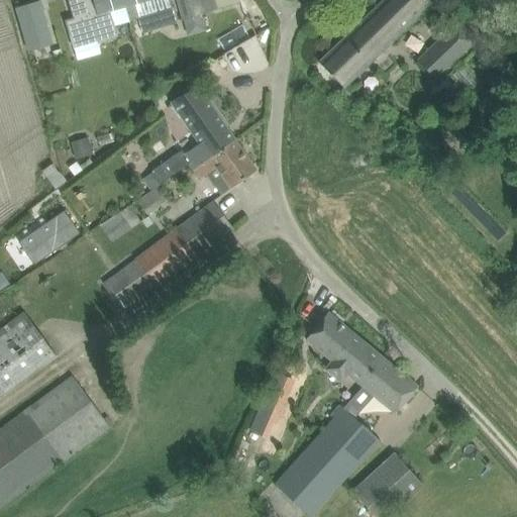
[(114,25),(129,20),(123,0),(69,0),(74,18),(66,21),(70,35),(93,28),(96,37),(116,32),(114,25)]
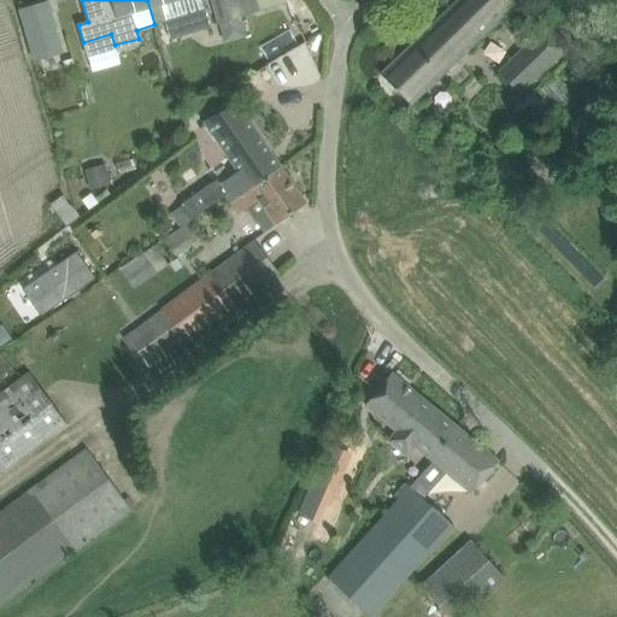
[(147,0),(154,24),(166,21),(206,9),(203,0),(147,0)]
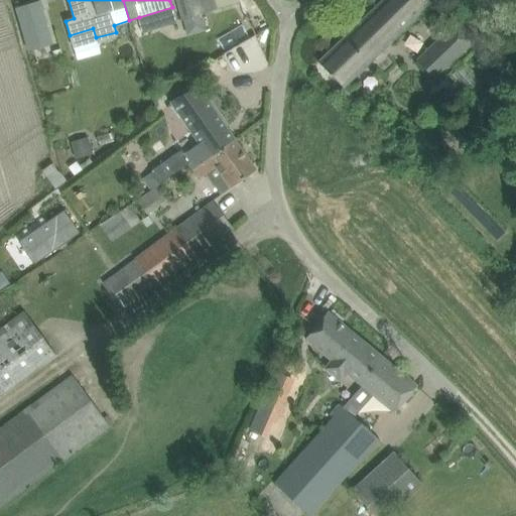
[(176,0),(182,19),(203,13),(240,3),(239,0),(176,0)]
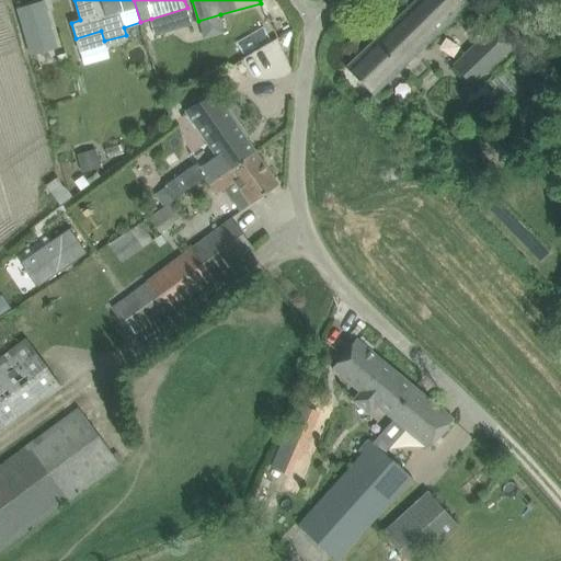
[(373,95),(389,80),(470,0),(416,0),(346,68),(373,95)]
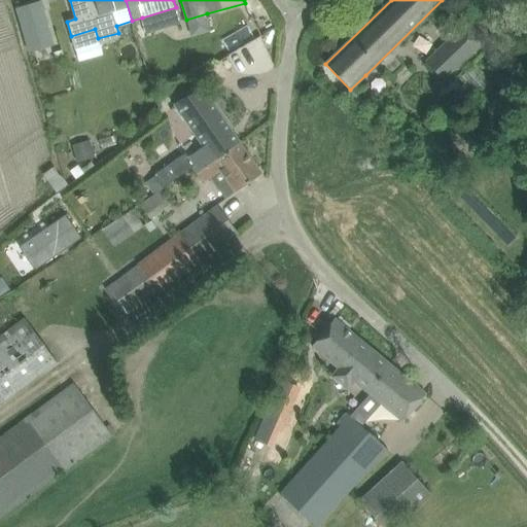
[(16,8),(29,51),(53,45),(40,1),(16,8)]
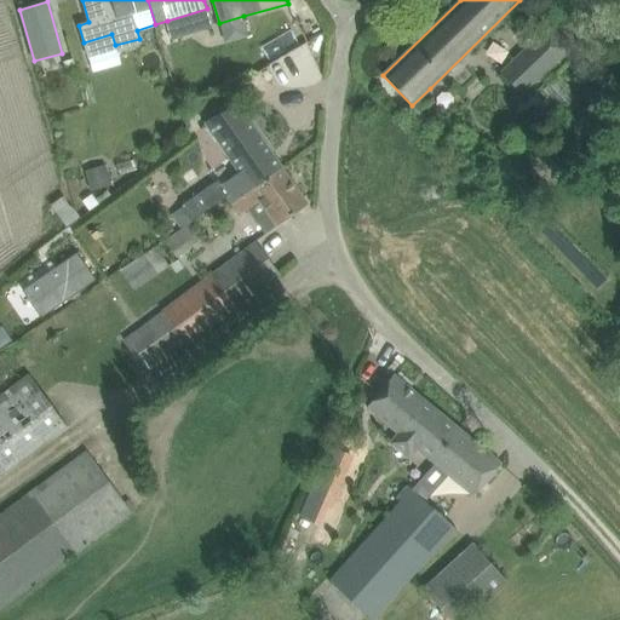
[(523,95),(573,46),(551,23),(500,73),(523,95)]
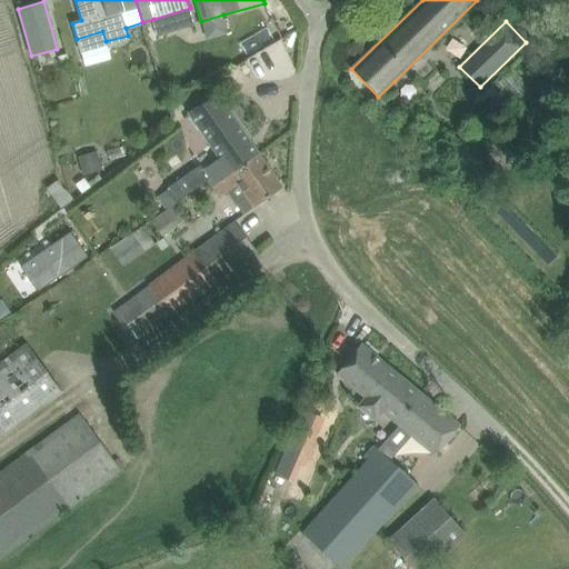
[(201,165),(167,188),(168,190),(177,202),(208,181),(209,182),(210,185),(217,180),(219,183),(259,155),(217,95),(188,111),(220,158),(203,169),(201,165)]
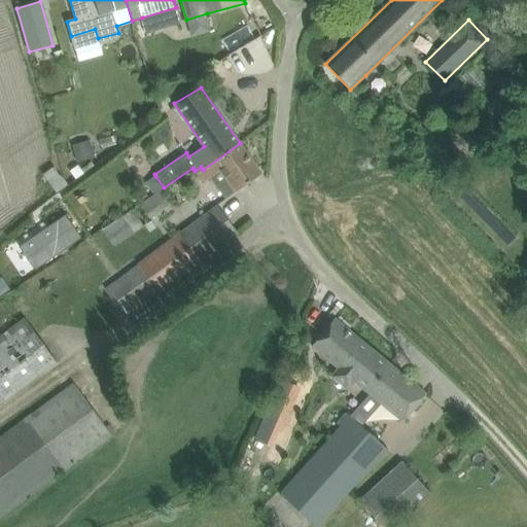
[(201,167),(195,171),(203,182),(210,178),(224,199),(236,191),(261,174),(240,143),(203,170),(201,167)]
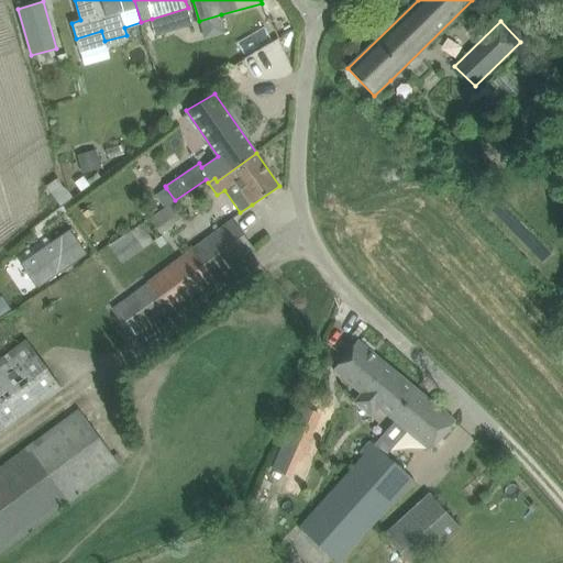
[(98,156),(79,162),(83,174),(101,168),(98,156)]
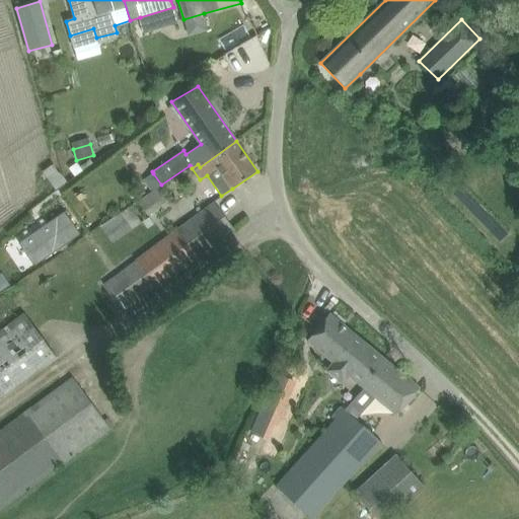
[(53,163),(42,171),(55,190),(67,181),(60,171),(59,172),(53,163)]
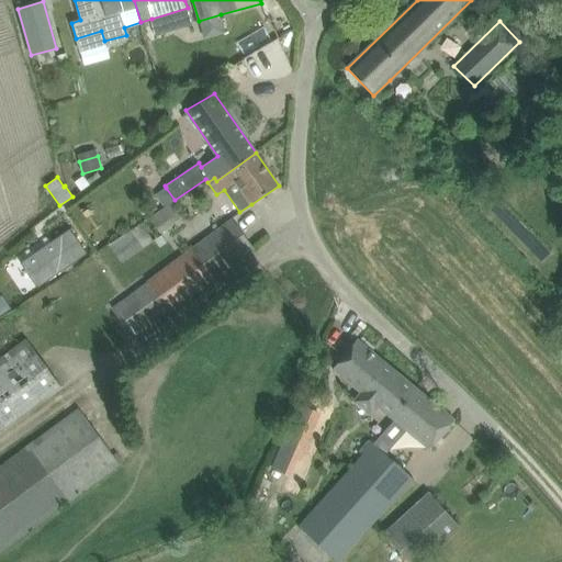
[(83,177),(75,182),(81,191),(90,186),(83,177)]
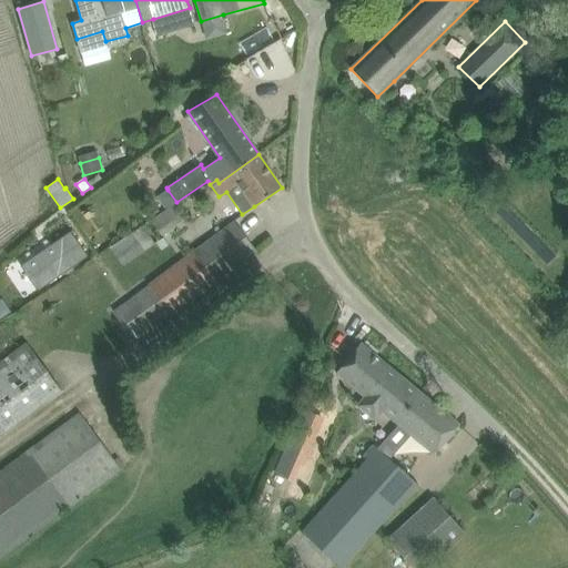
[(162,235),(182,222),(172,208),(152,221),(162,235)]
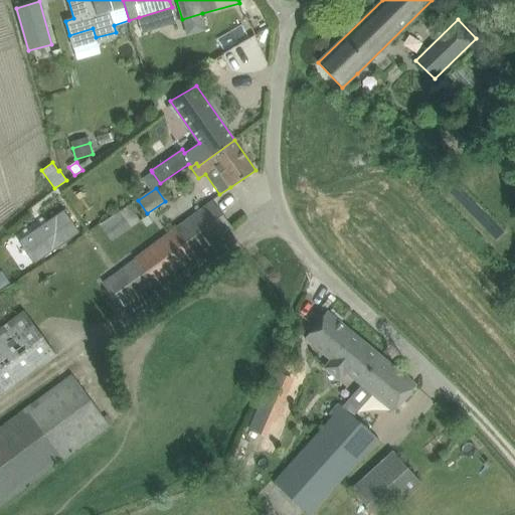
[(124,308),(232,229),(211,201),(104,282),(124,308)]
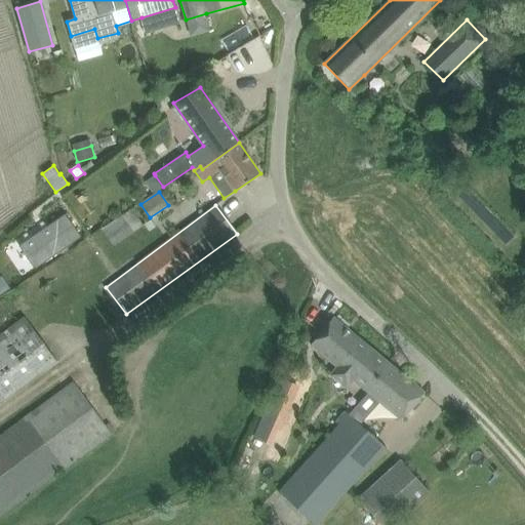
[(107,226),(103,229),(114,246),(147,223),(135,206),(107,226)]
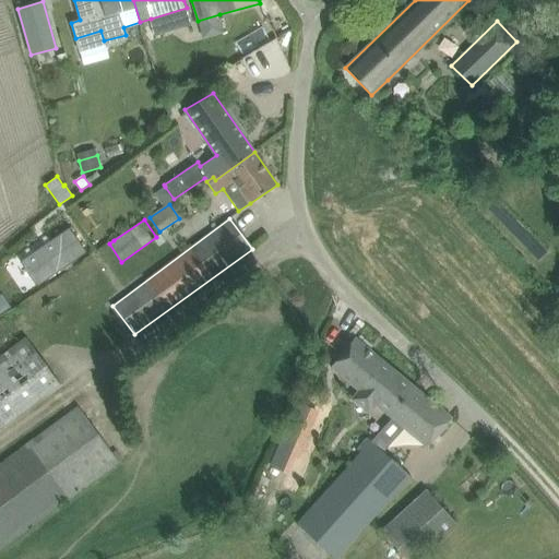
[(57,247),(25,269),(37,286),(86,252),(70,227),(51,239),(57,247)]
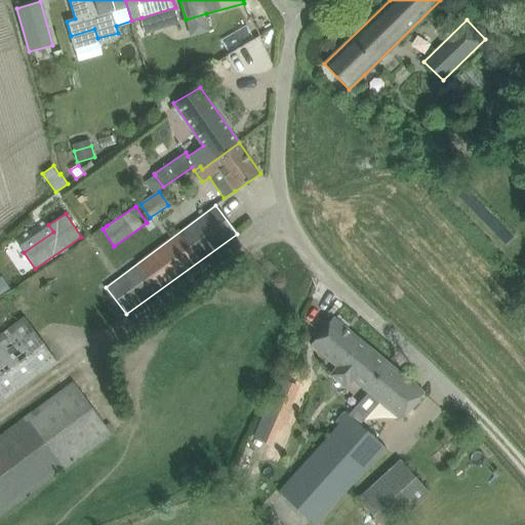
[(152,221),(145,227),(150,234),(157,229),(152,221)]
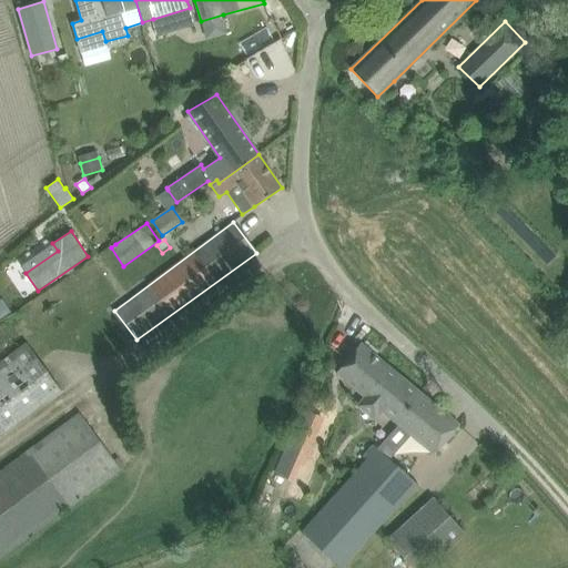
[(0,300),(0,318),(11,312),(2,298),(0,300)]
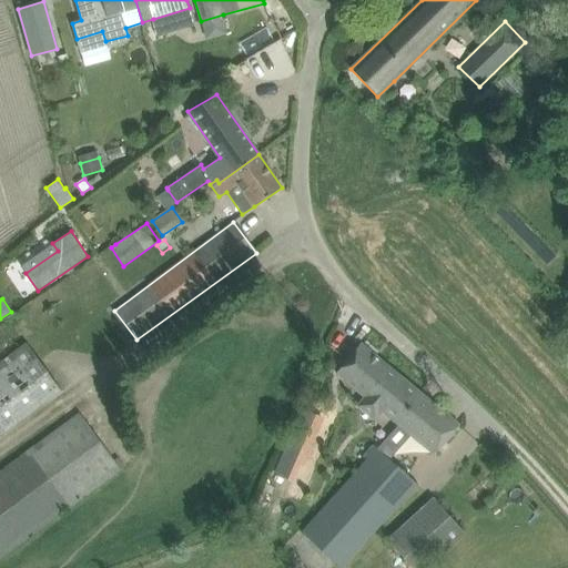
[(297,303),(296,307),(300,312),(304,312),(308,308),(308,304),(306,301),(301,300),(297,303)]
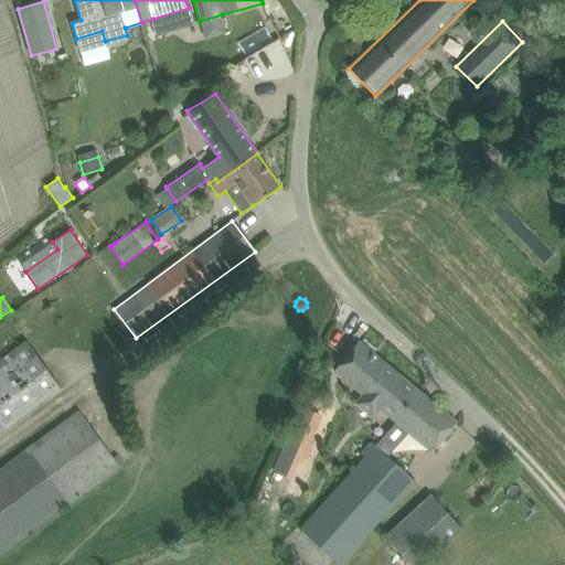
[(422,393),(359,341),(334,371),(363,394),(355,403),(373,417),(380,408),(397,423),(422,393)]
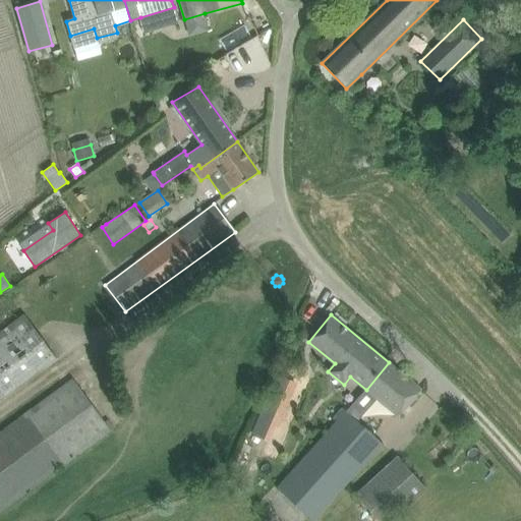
[(27,344),(15,349),(25,377),(57,364),(43,324),(22,332),(27,344)]
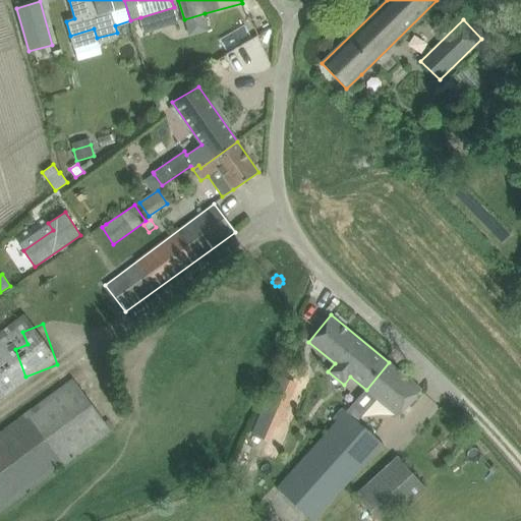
[(366,390),(346,412),(357,421),(378,399),(398,416),(420,390),(418,388),(409,380),(396,369),(389,362),(366,390)]
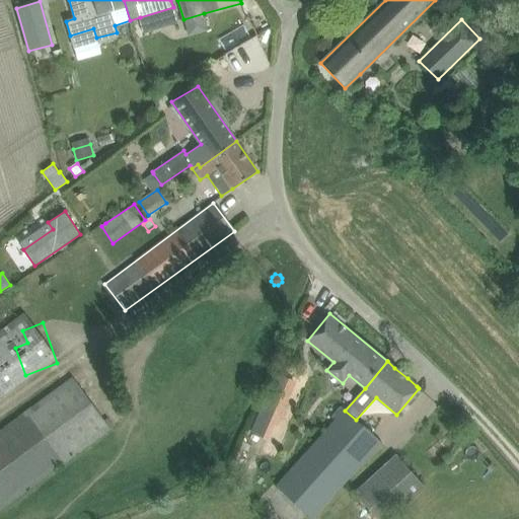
[(287,367),(273,401),(295,411),(309,376),(287,367)]
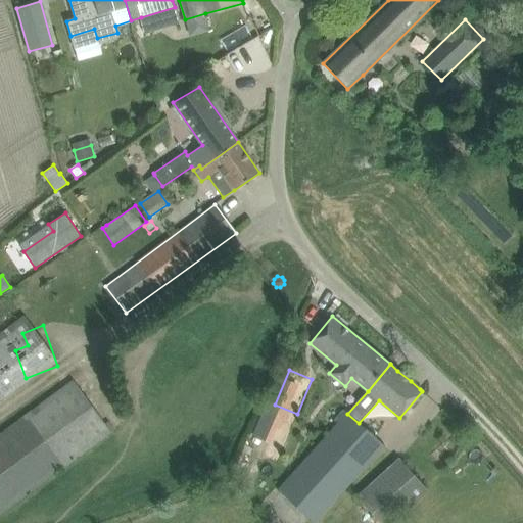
[(111,432),(73,380),(27,417),(26,416),(0,434),(0,514),(47,479),(63,467),(63,466),(111,432)]
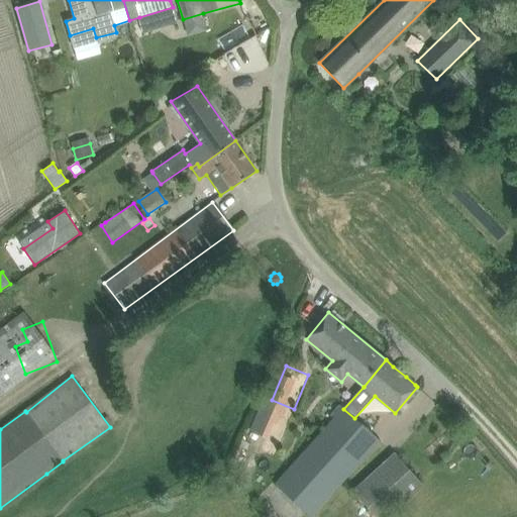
[(310,516),(311,516),(381,441),(354,418),(343,409),(338,404),(331,414),(334,418),(276,483),(310,516)]
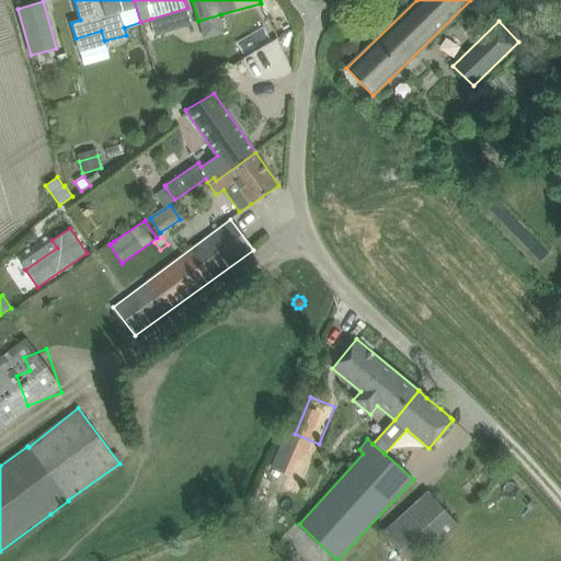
[(409,560),(423,560),(460,526),(428,492),(384,534),(409,560)]
